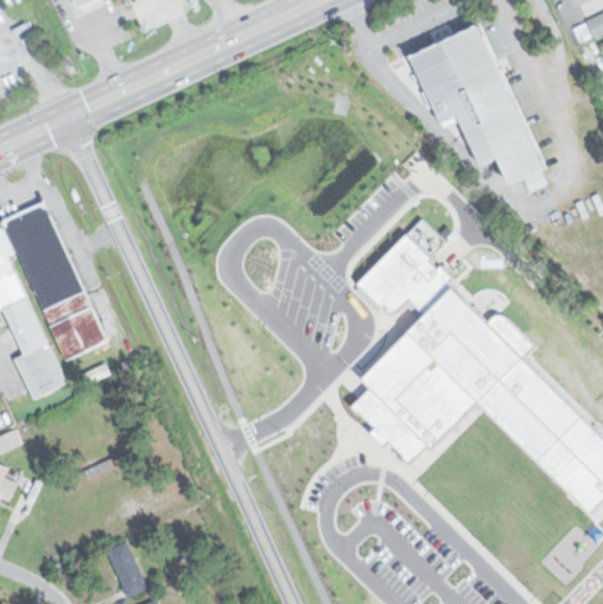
[(602,29),(602,6),(583,17),(590,35),(602,29)]
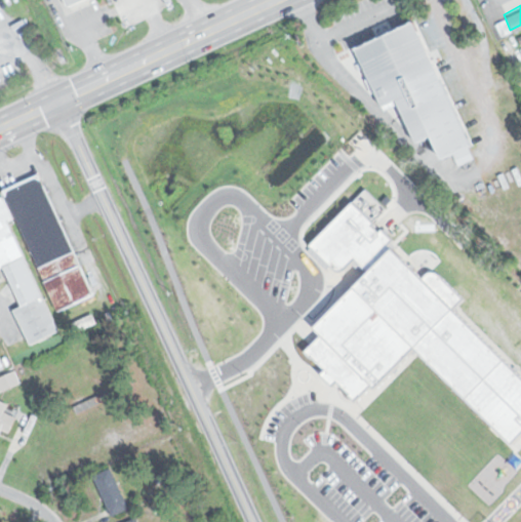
[(414,19),(355,47),(385,109),(401,101),(419,139),(436,132),(446,155),(457,150),(462,159),(477,152),(414,19)]
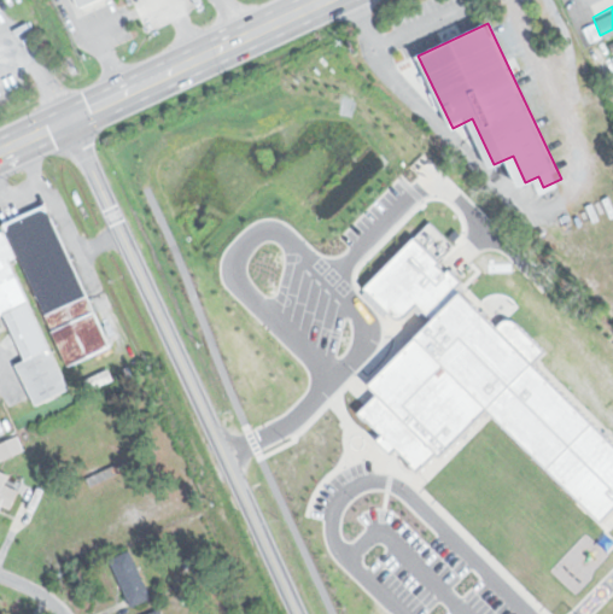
[(105,344),(40,200),(0,220),(0,317),(19,360),(16,361),(34,402),(65,387),(6,256),(15,252),(64,362),(105,344)]
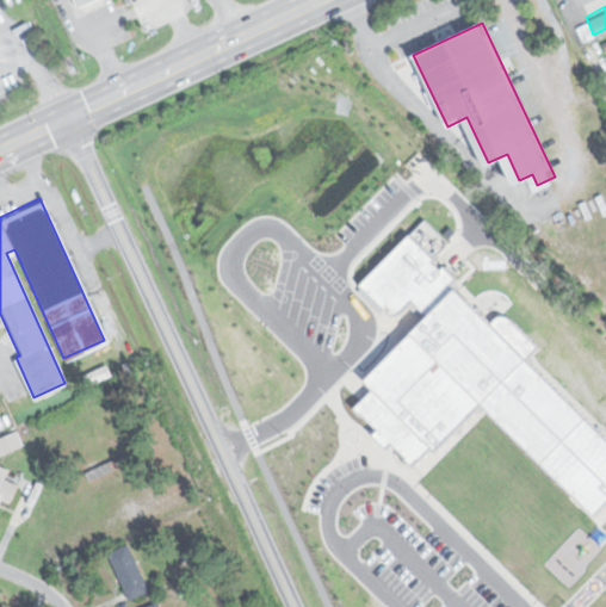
[(461,283),(410,230),(359,280),(391,309),(400,310),(415,295),(431,311),(461,283)]
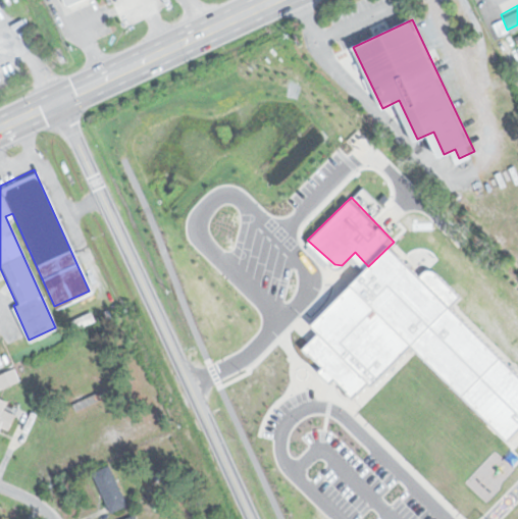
[(517,365),(517,430),(513,436),(418,340),(376,382),(372,377),(355,394),(303,346),(321,328),(313,321),(368,266),(394,242),(517,365)]
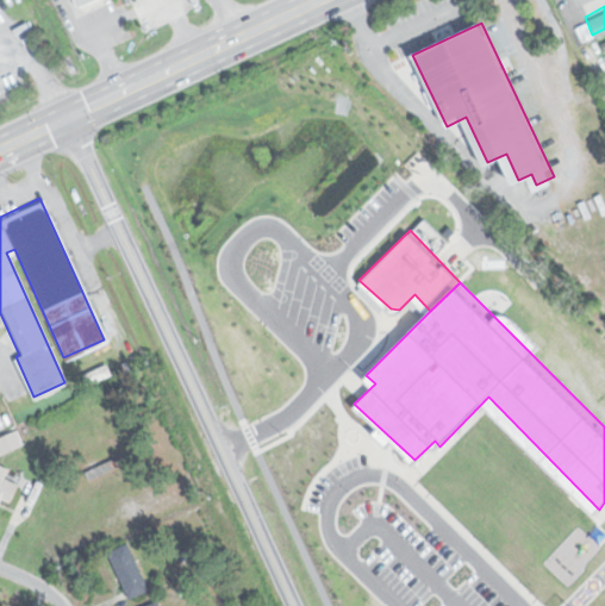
[(69,360),(74,373),(104,361),(99,348),(69,360)]
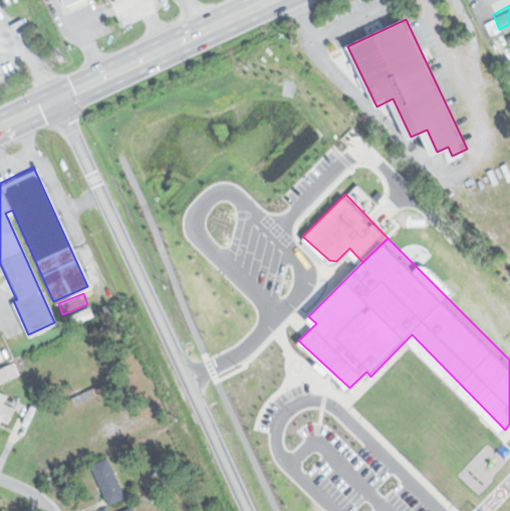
[(371,433),(392,440),(406,403),(386,395),(371,433)]
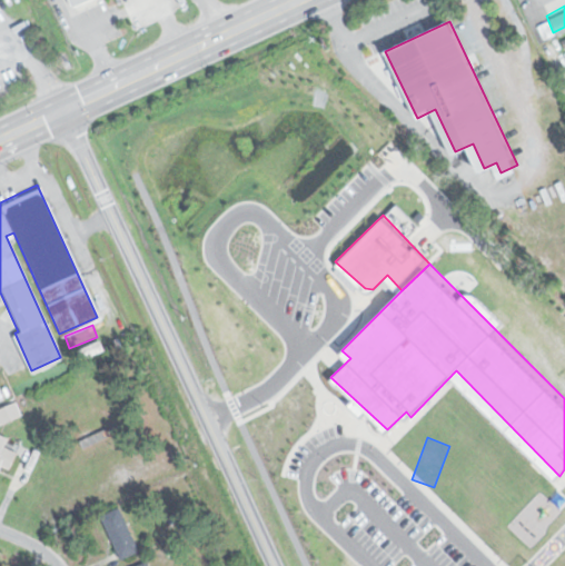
[(0,467),(3,469),(13,449),(0,443),(0,467)]
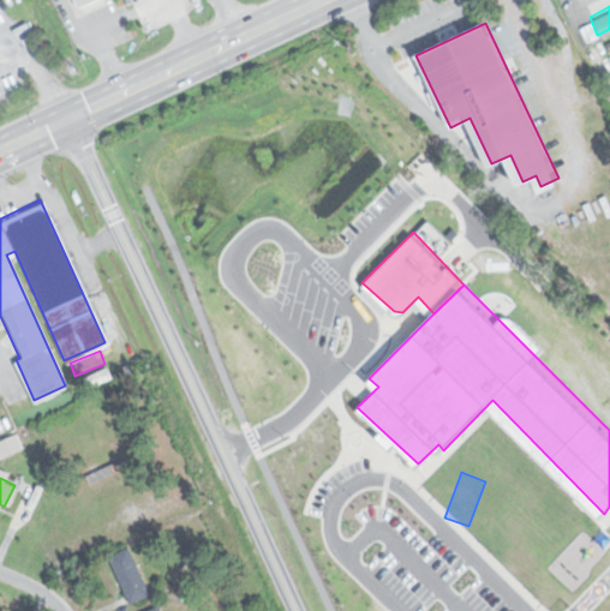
[(609,610),(609,495),(608,504),(609,504),(609,526),(509,491),(488,552),(569,581),(566,589),(576,593),(569,610),(609,610)]
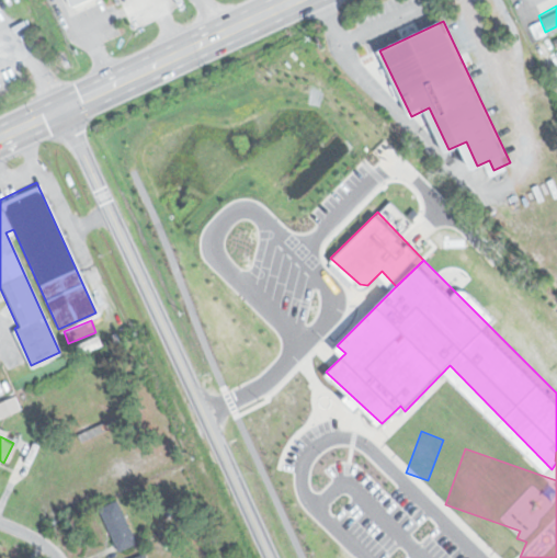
[(134,542),(114,498),(95,507),(115,549),(134,542)]
